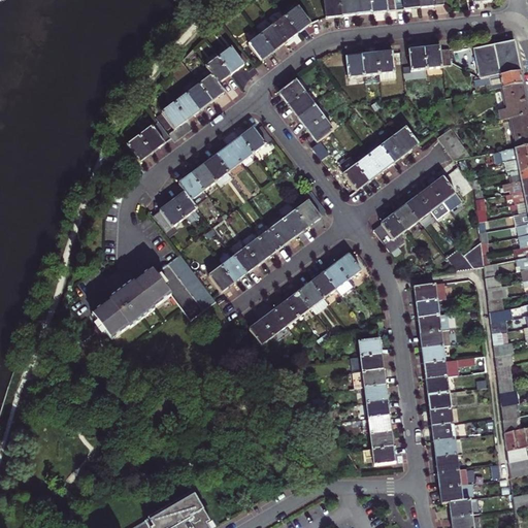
[(341,17),(338,0),(323,0),(325,19),(341,17)]
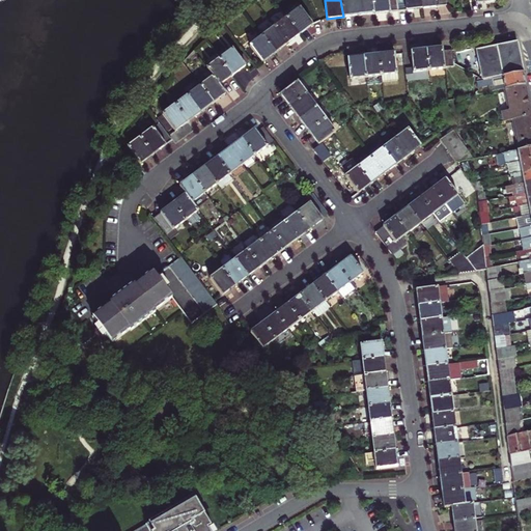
[(356,0),(340,0),(343,17),(358,16),(356,0)]
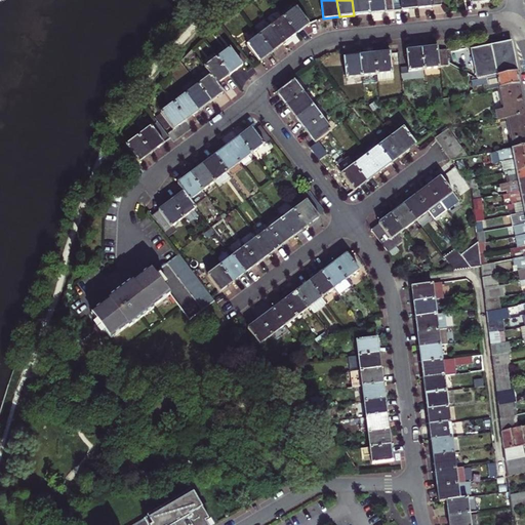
[(371,13),(369,0),(352,0),(354,15),(371,13)]
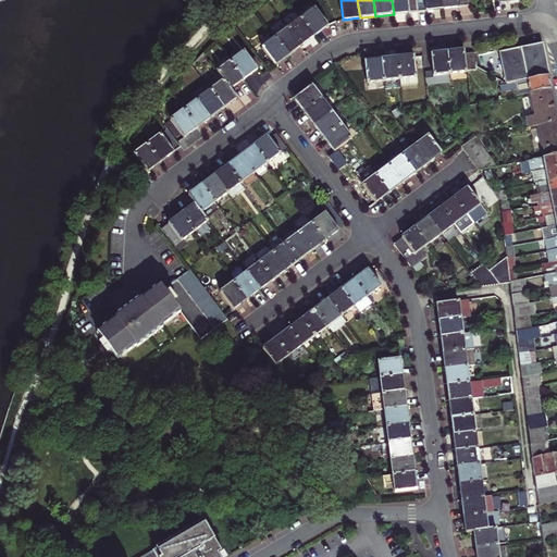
[(418,11),(416,0),(392,0),(394,14),(418,11)]
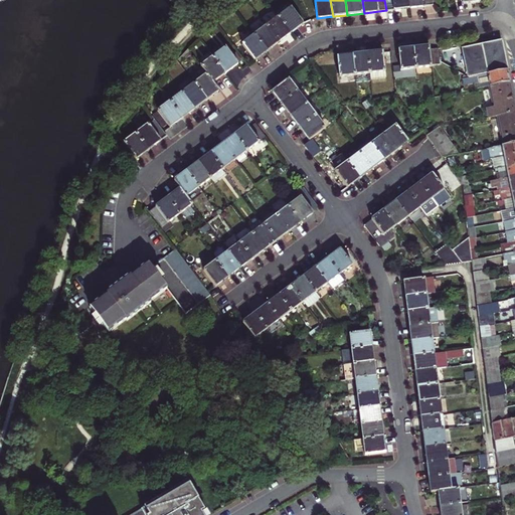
[(384,0),(386,10),(409,7),(407,0),(384,0)]
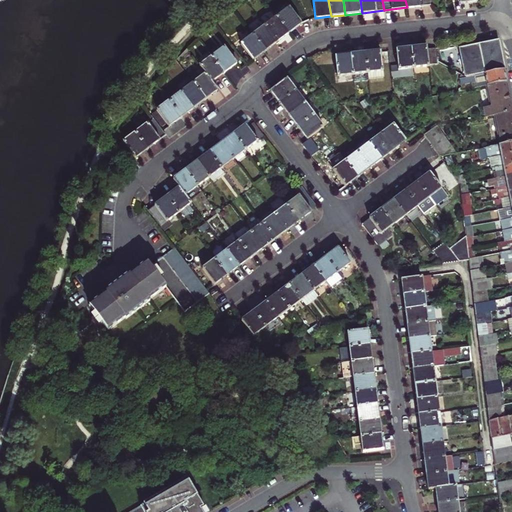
[(290,7),(278,16),(290,32),(302,23),(290,7)]
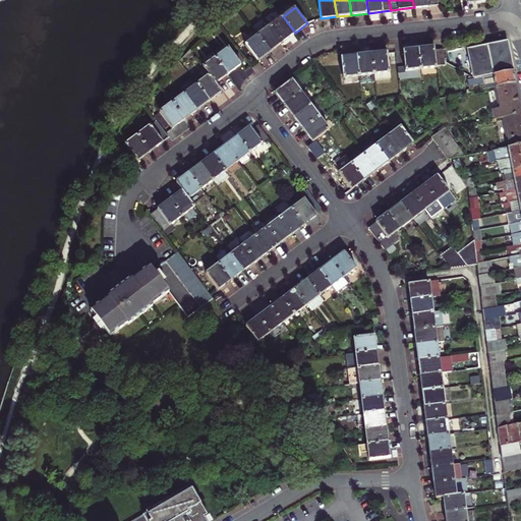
[(295,33),(283,16),(270,26),(282,43),(295,33)]
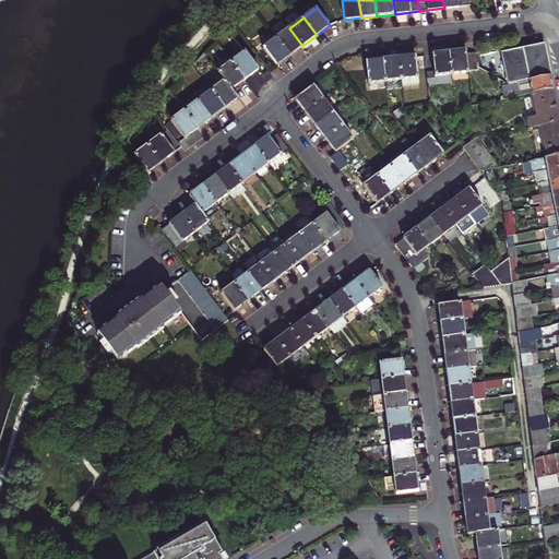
[(302,46),(289,28),(276,38),(289,56),(302,46)]
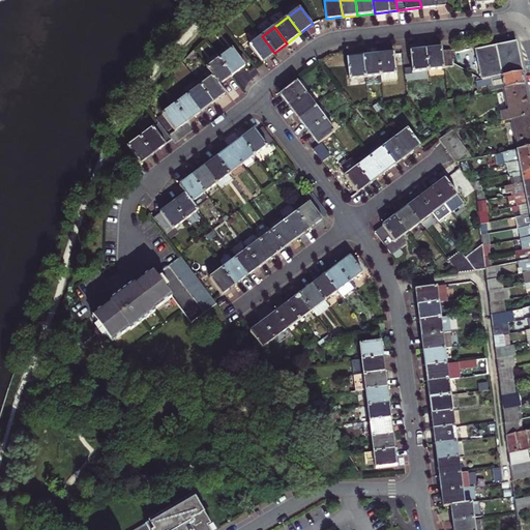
[(274,53),(262,36),(249,45),(262,62),(274,53)]
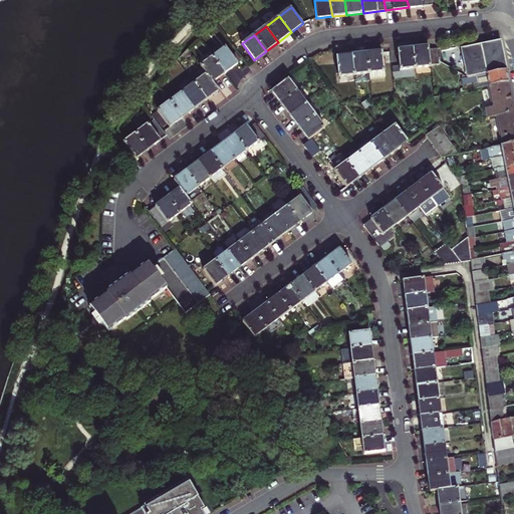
[(506,69),(500,40),(461,49),(467,78),(506,69)]
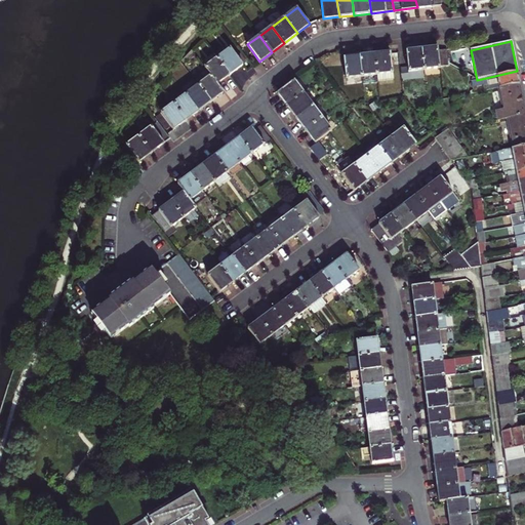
[(425,65),(440,63),(438,49),(437,43),(422,45),(425,65)]
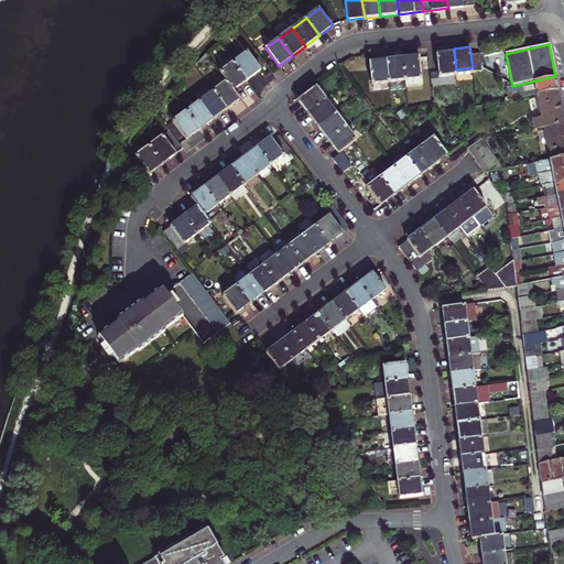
[(456,69),(454,49),(437,51),(441,73),(456,69)]
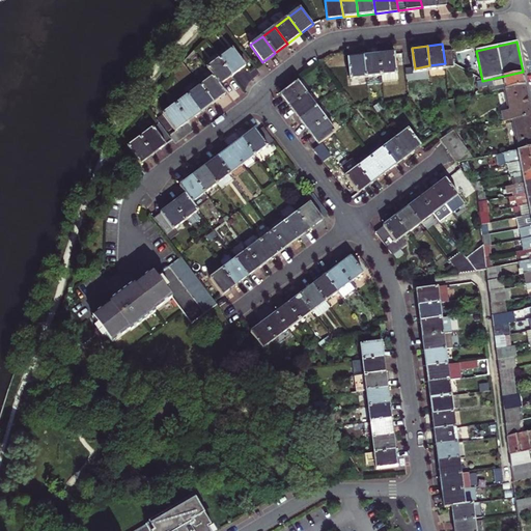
[(454,62),(451,48),(443,50),(445,63),(454,62)]
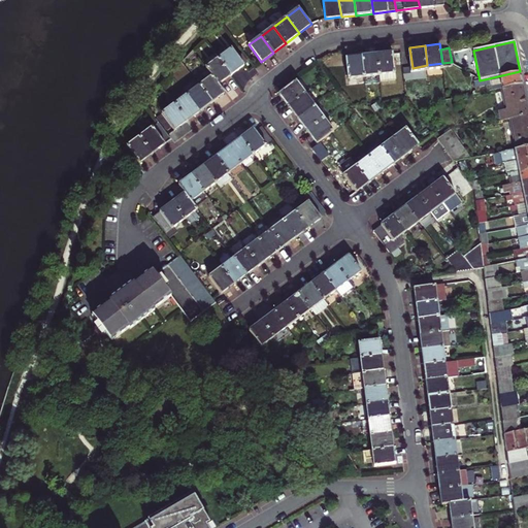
[(232,50),(221,58),(233,75),(244,67),(232,50)]
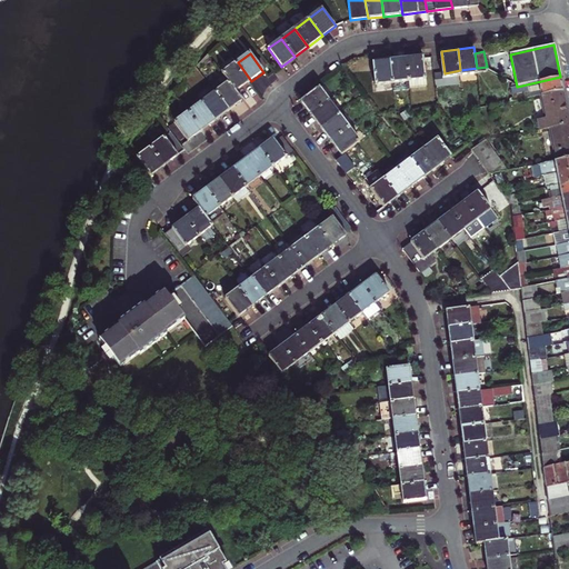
[(425,53),(407,57),(410,78),(411,90),(429,87),(425,53)]
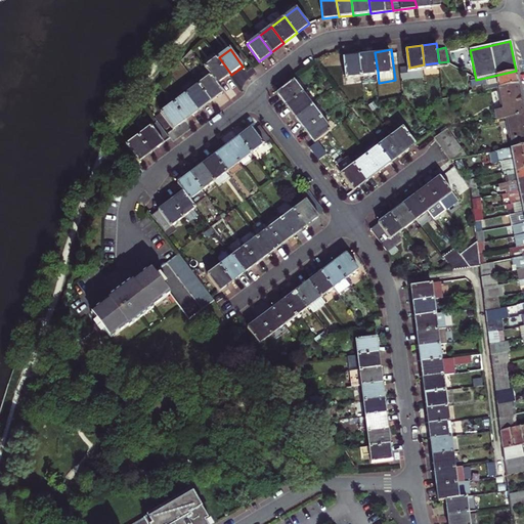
[(378,72),(375,52),(358,54),(361,75),(378,72)]
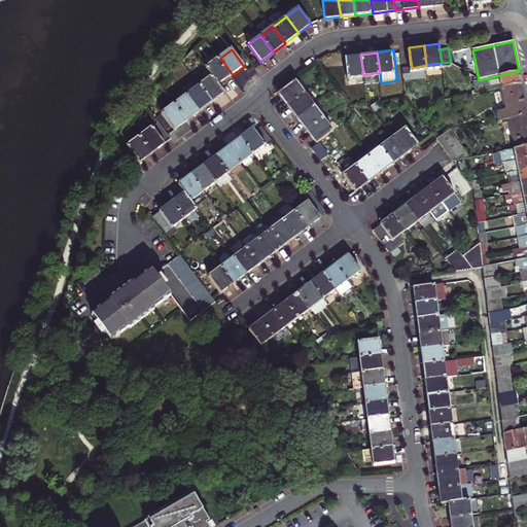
[(363,75),(360,55),(347,57),(350,77),(363,75)]
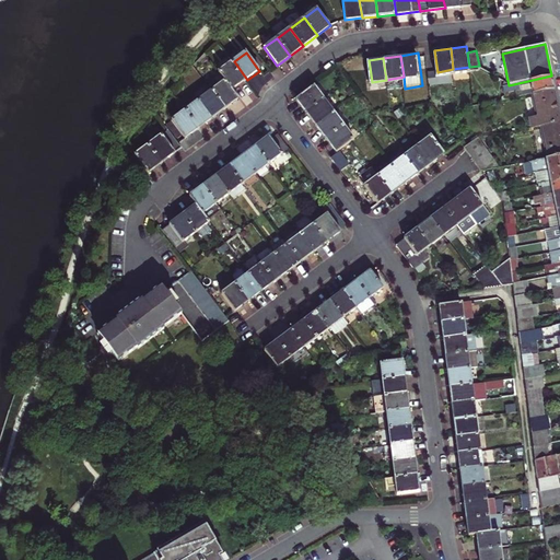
[(247,80),(234,61),(220,72),(228,81),(234,91),(247,80)]
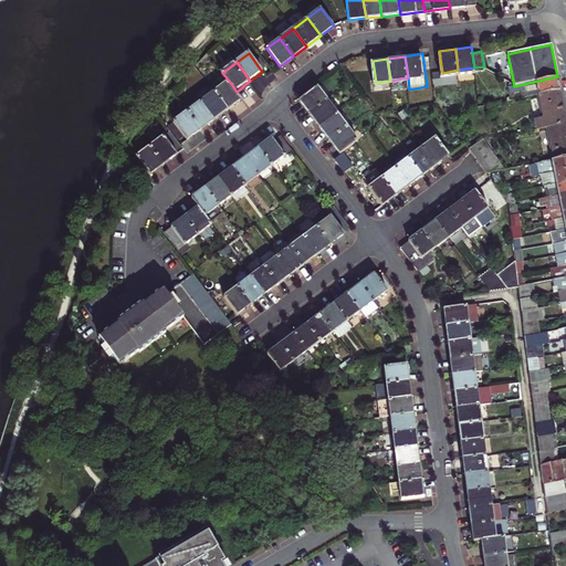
[(557,76),(514,86),(507,87),(510,93),(526,90),(528,97),(538,95),(561,91),(557,76)]
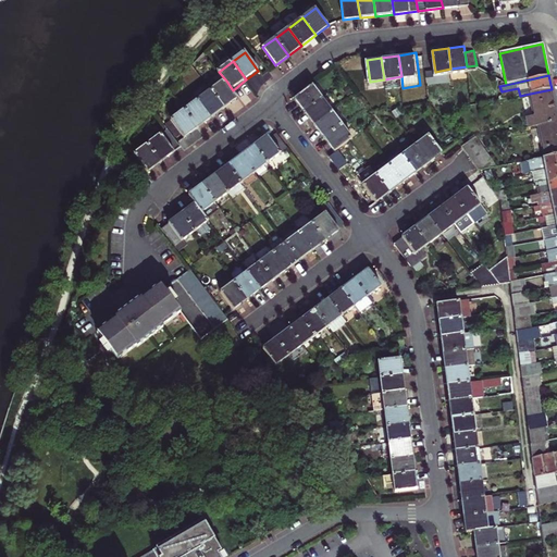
[(226,81),(212,91),(225,108),(238,98),(233,90),(226,81)]
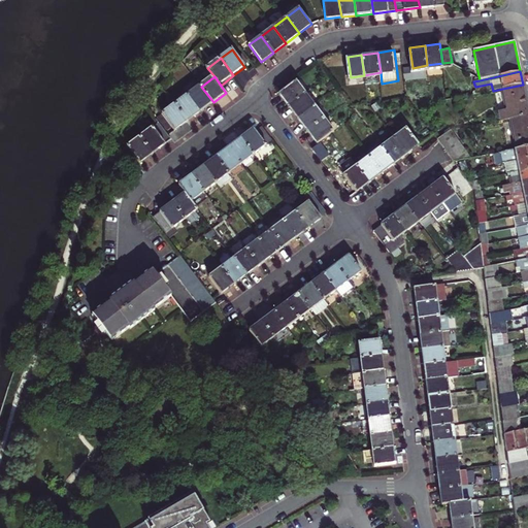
[(289,105),(305,94),(295,80),(279,92),(289,105)]
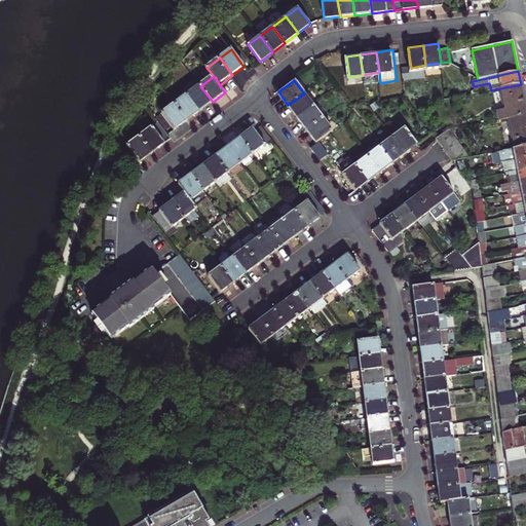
[(525,109),(521,84),(500,88),(504,109),(496,111),(498,120),(509,118),(525,113),(525,109)]
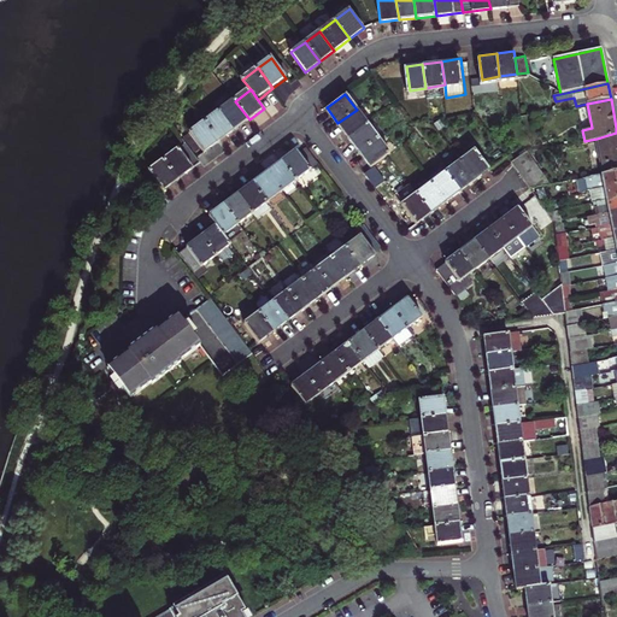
[(235,101),(222,112),(235,130),(250,119),(235,101)]
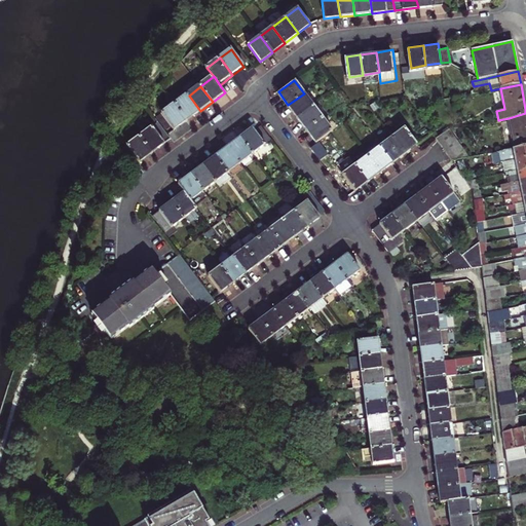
[(418,105),(415,92),(405,96),(412,106),(418,105)]
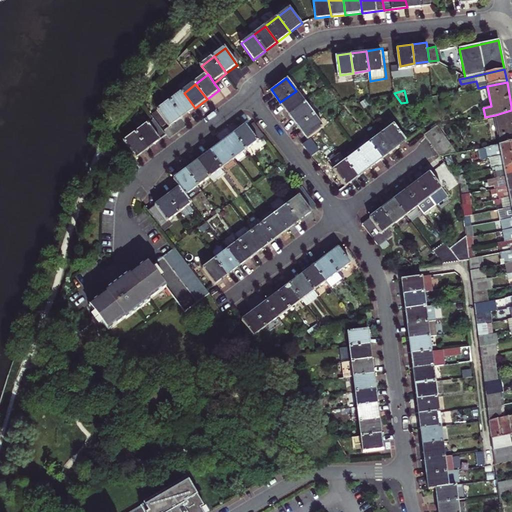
[(289,114),(305,102),(296,91),(280,102),(289,114)]
